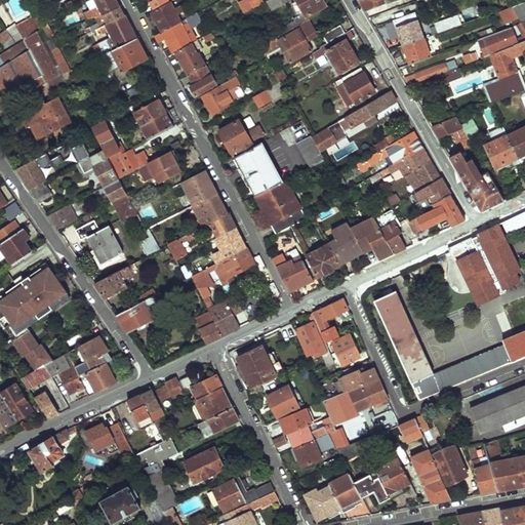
[(95,0),(99,5),(91,9),(95,17),(103,13),(120,5),(117,0),(95,0)]
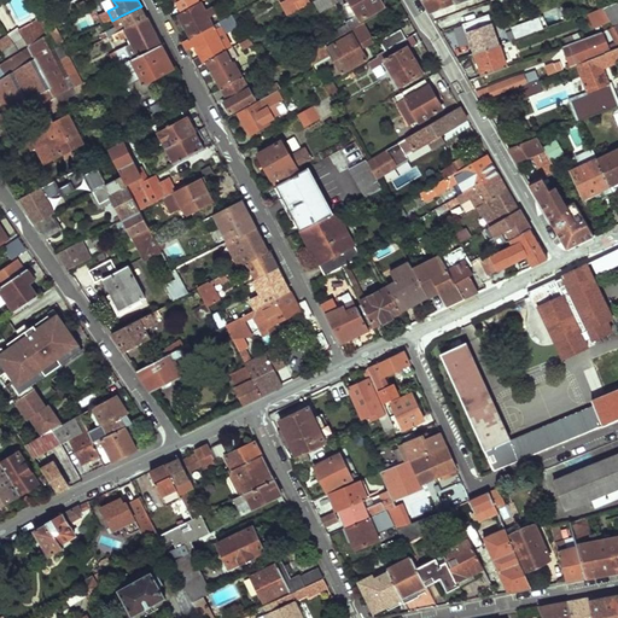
[(184,0),(178,4),(182,12),(198,4),(196,0),(184,0)]
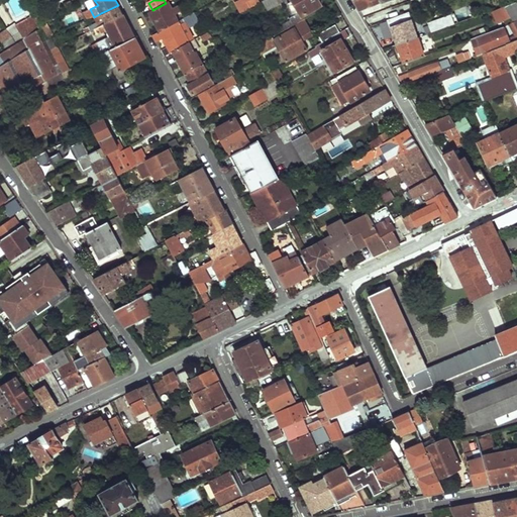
[(241,0),(235,3),(241,13),(249,8),(252,7),(249,1),(251,0),(241,0)]
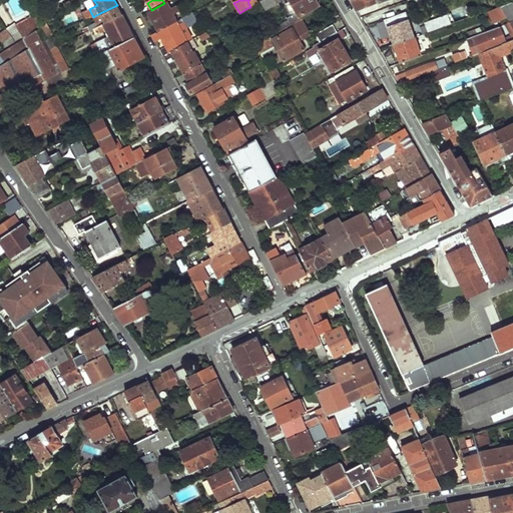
[(263,0),(263,1),(267,8),(282,0),(281,0),(263,0)]
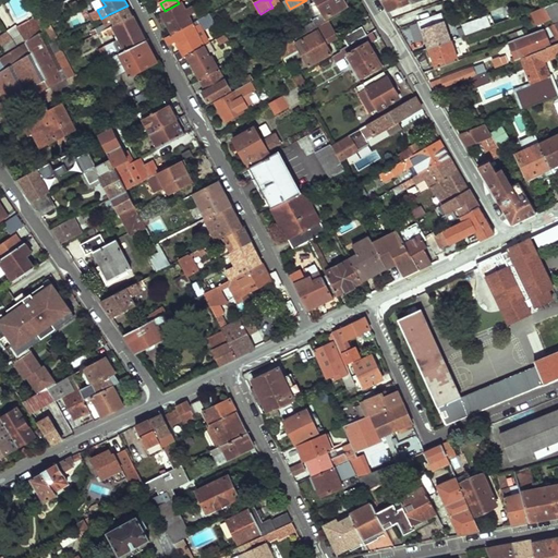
[(317,0),(325,13),(313,20),(315,23),(302,28),(304,34),(329,21),(350,9),(344,0),(317,0)]
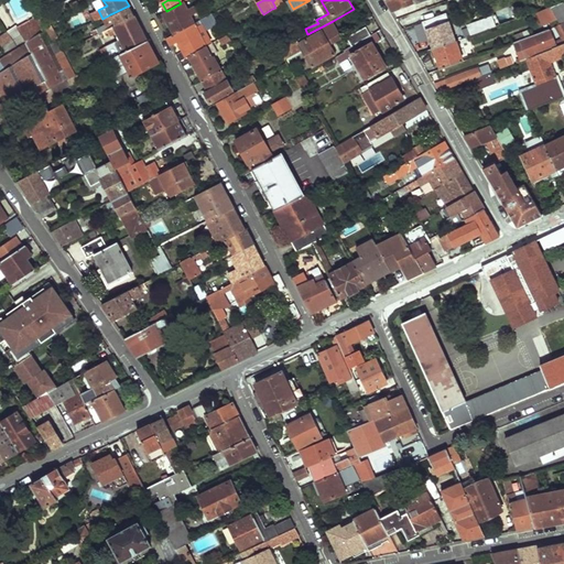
[(431,0),(386,0),(389,3),(392,10),(416,2),(418,4),(431,0)]
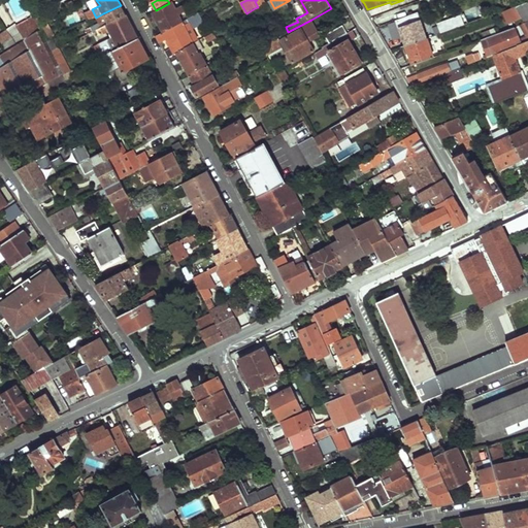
[(75,7),(76,11),(90,5),(88,1),(83,3),(75,7)]
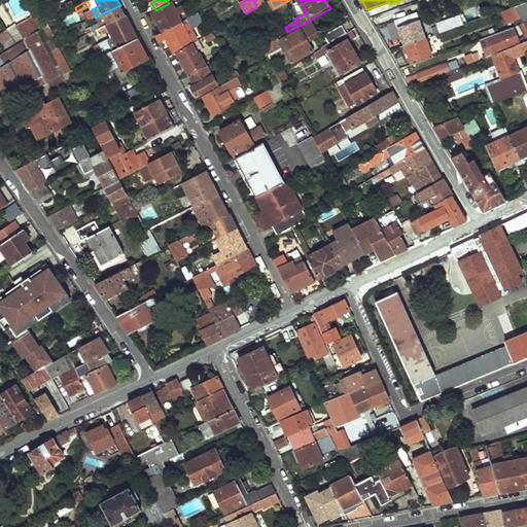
[(526,1),(514,6),(524,22),(526,21),(526,1)]
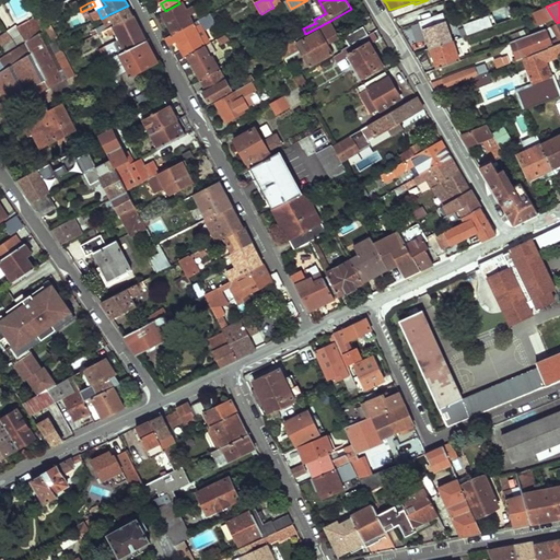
[(163,13),(174,33),(193,23),(186,10),(182,2),(179,3),(165,11),(163,13)]
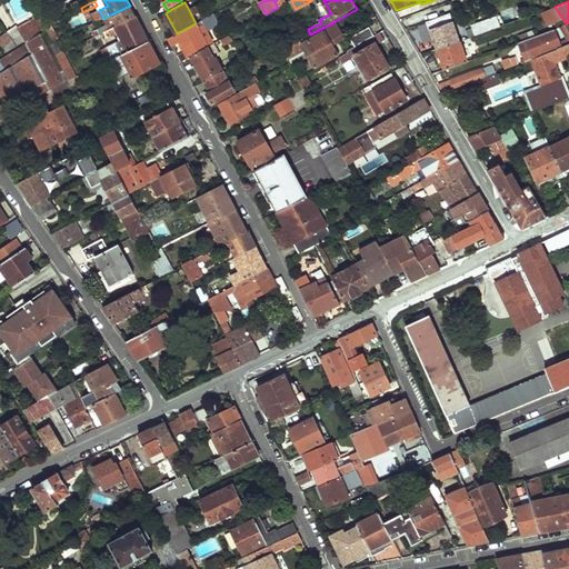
[(111,15),(115,20),(101,28),(103,32),(109,29),(136,17),(133,11),(130,6),(111,15)]
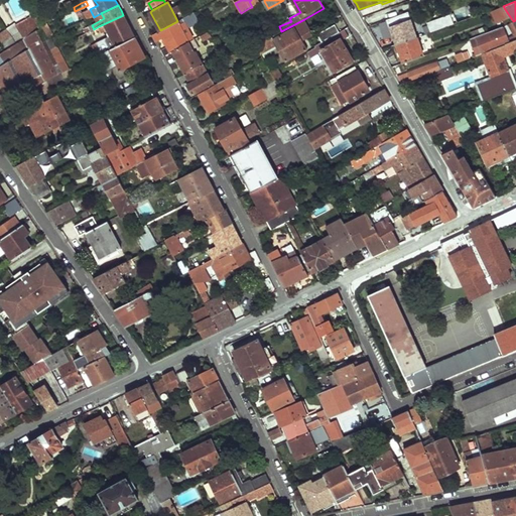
[(181,11),(178,5),(171,9),(174,15),(181,11)]
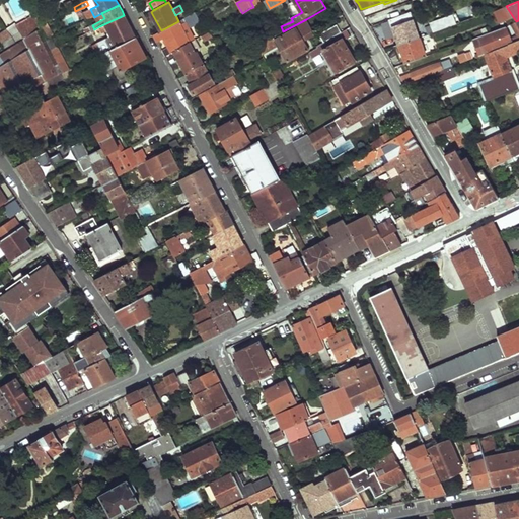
[(240,14),(243,20),(253,15),(250,8),(242,13),(240,14)]
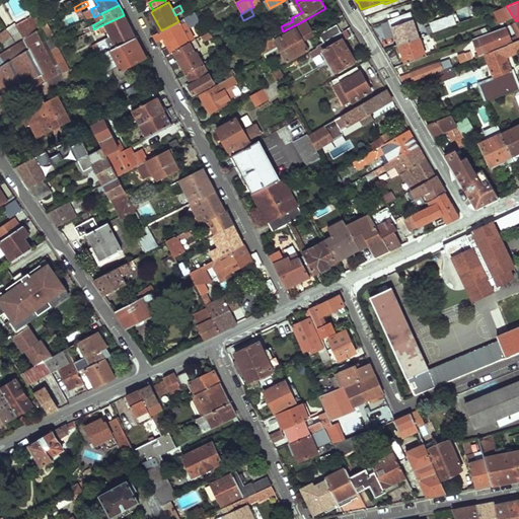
[(164,38),(169,46),(162,50),(165,57),(174,52),(191,43),(190,42),(183,30),(189,27),(202,20),(197,11),(178,21),(161,30),(154,34),(157,41),(164,38)]
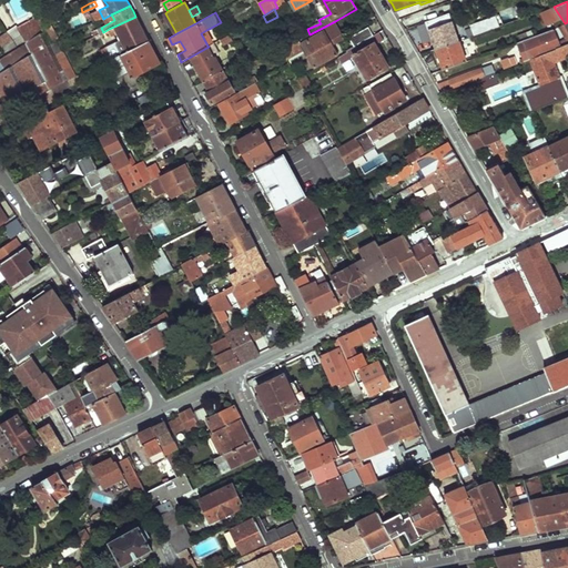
[(487,21),(489,30),(518,20),(517,14),(500,21),(498,17),(487,21)]
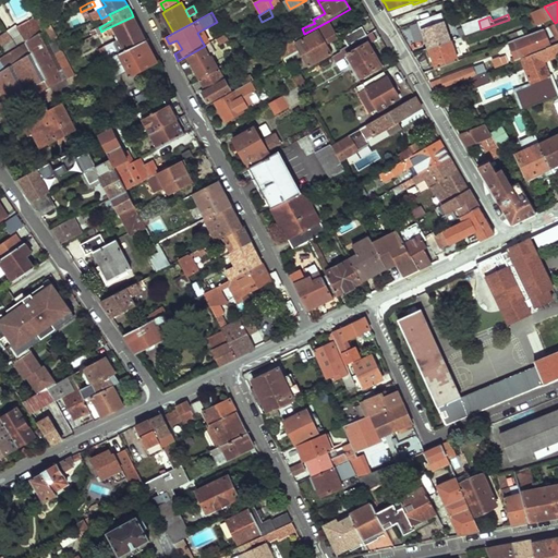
[(41,27),(36,16),(8,32),(13,39),(15,43),(23,38),(26,43),(44,32),(41,27)]
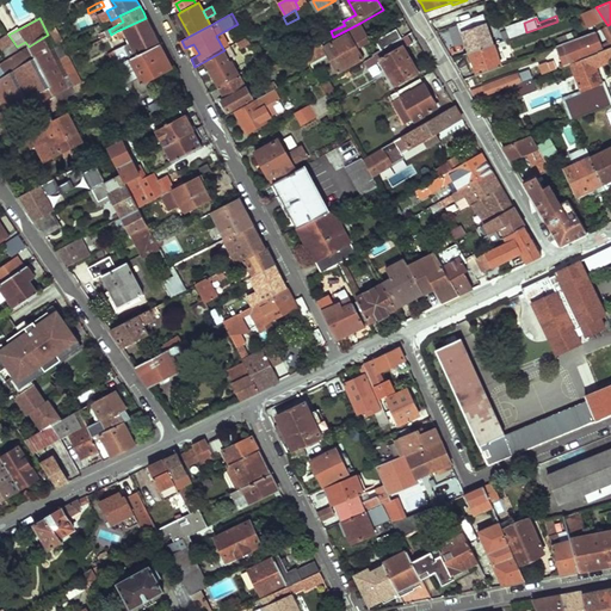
[(129,35),(131,41),(116,49),(122,61),(131,57),(160,43),(154,32),(146,18),(117,31),(121,38),(129,35)]
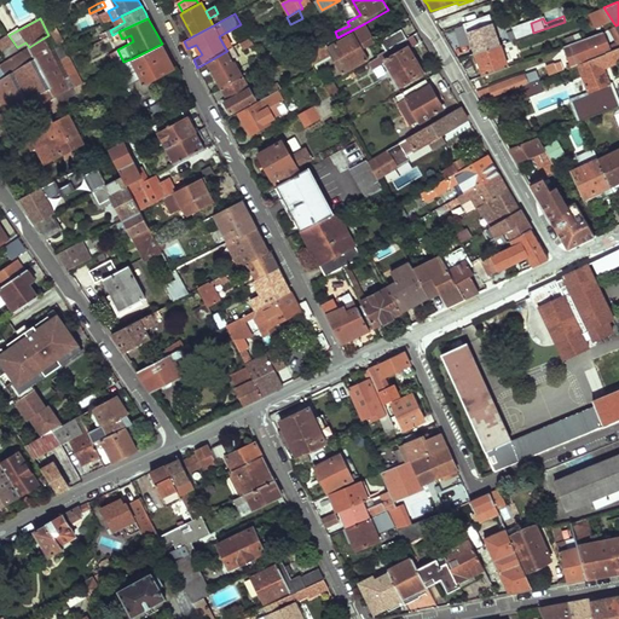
[(331,52),(343,73),(368,58),(362,48),(359,44),(372,36),(365,23),(337,38),(308,55),(313,63),(331,52)]
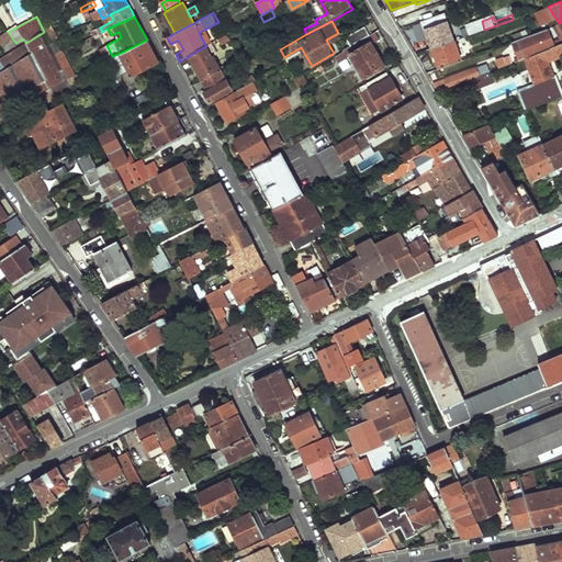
[(468,26),(471,35),(484,30),(482,21),(468,26)]
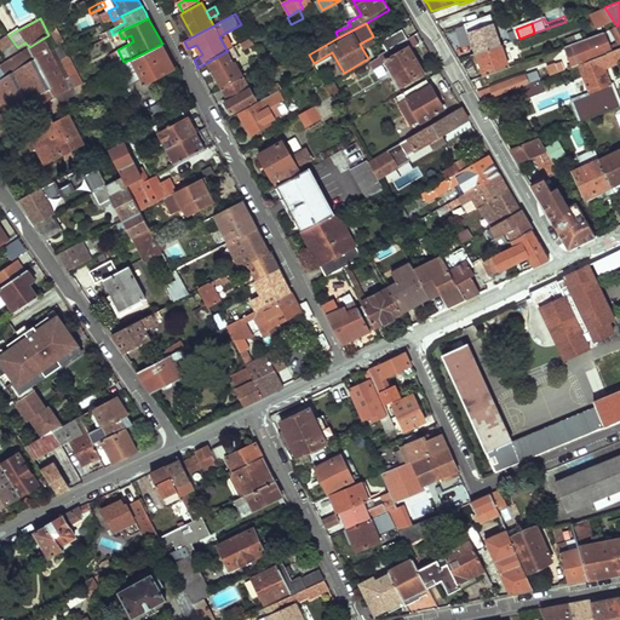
[(49,35),(55,47),(63,44),(65,44),(56,26),(46,30),(49,35)]
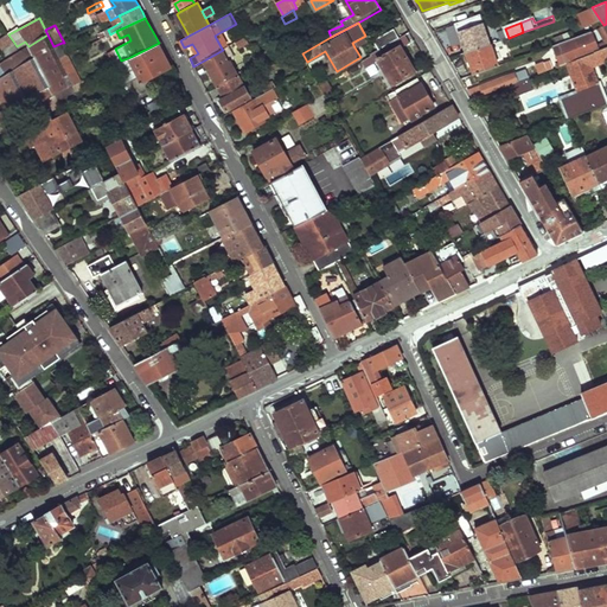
[(595,29),(604,43),(596,46),(599,51),(606,46),(606,31),(604,25),(595,29)]
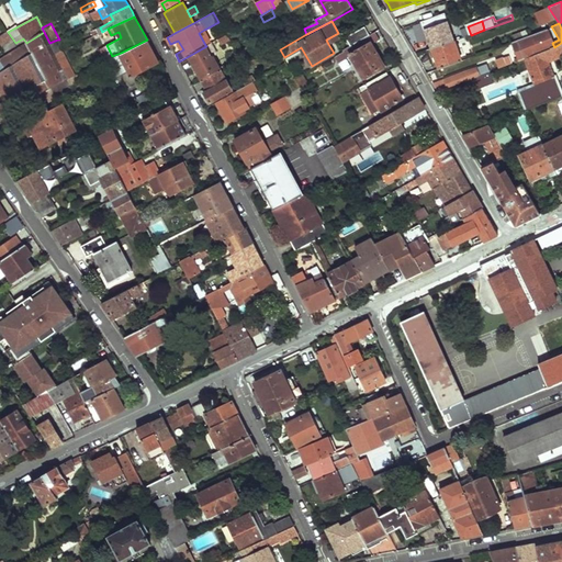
[(338,41),(344,49),(370,35),(364,26),(338,41)]
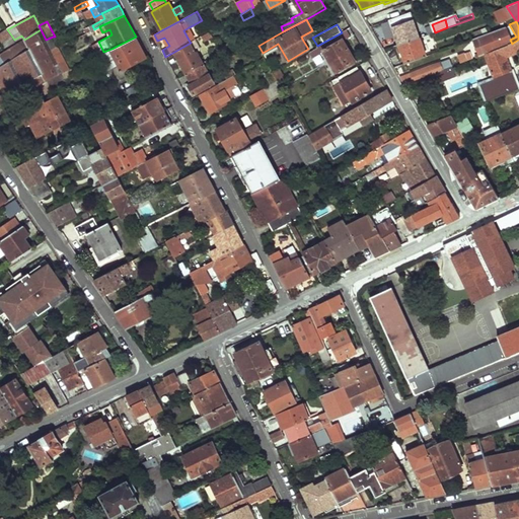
[(477,36),(486,55),(508,46),(504,38),(507,34),(504,26),(477,36)]
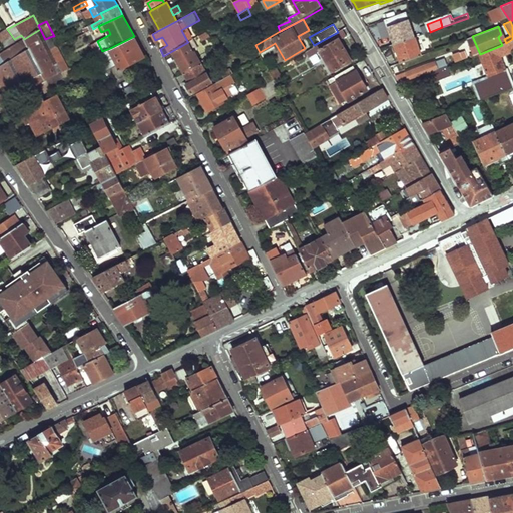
[(186,27),(181,30),(187,41),(192,38),(186,27)]
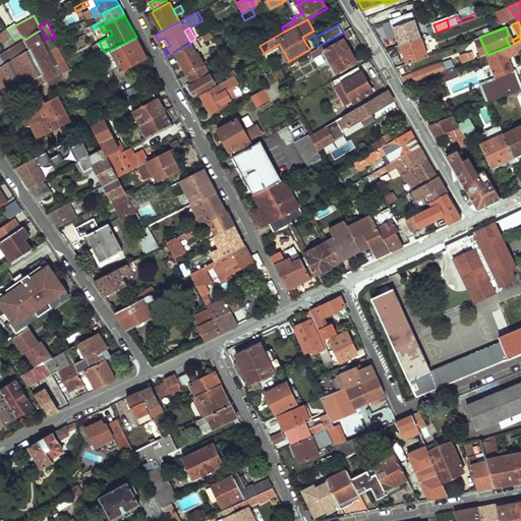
[(0,34),(0,37),(3,42),(12,37),(7,30),(0,34)]
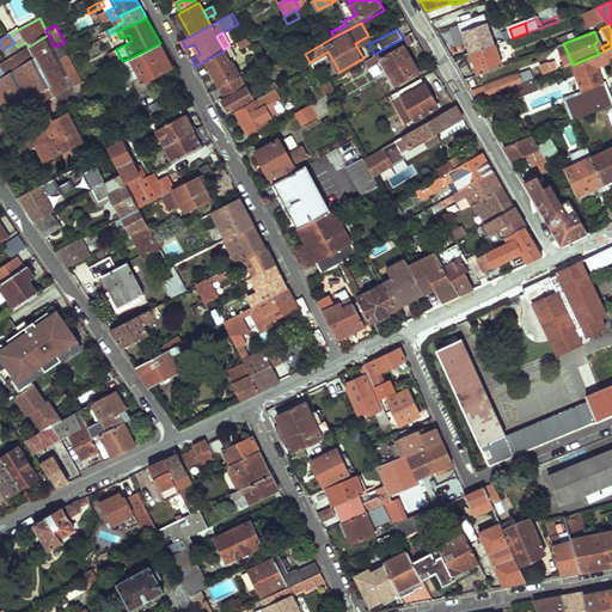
[(0,114),(0,123),(73,85),(60,59),(54,47),(48,35),(29,47),(25,42),(17,47),(20,51),(5,62),(0,63),(0,97),(6,110),(0,114)]
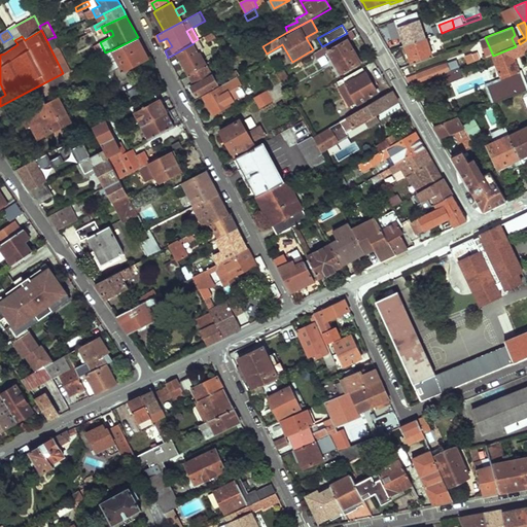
[(332,55),(343,72),(361,62),(350,41),(356,37),(352,30),(347,33),(322,46),(323,48),(314,53),(318,58),(326,54),(328,57),(332,55)]
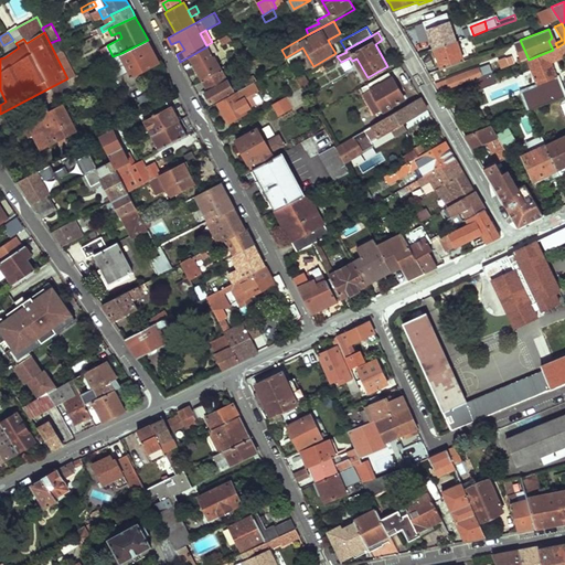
[(340,33),(328,40),(330,44),(342,36),(340,33)]
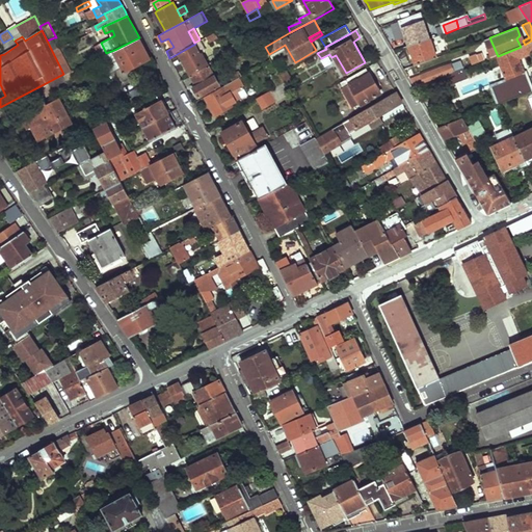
[(208,36),(211,42),(219,36),(216,32),(208,36)]
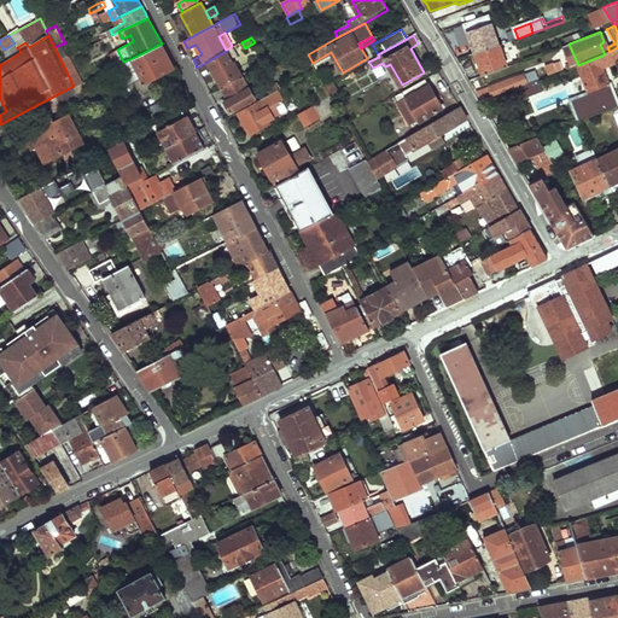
[(0,52),(0,54),(5,63),(21,52),(17,47),(15,44),(4,50),(0,52)]
